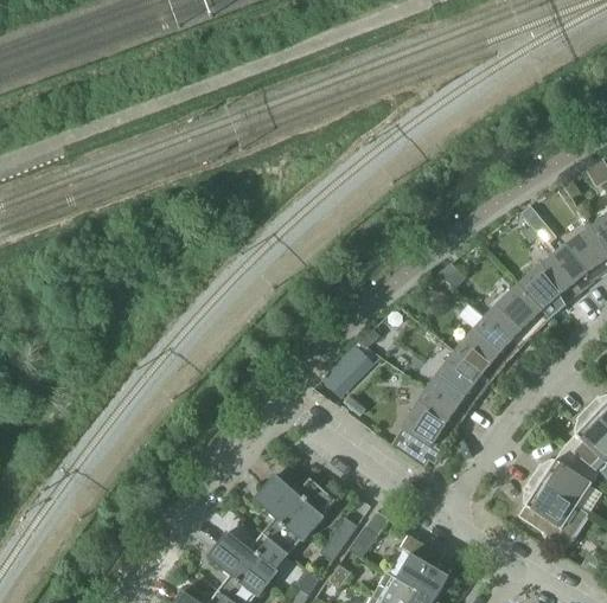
[(602,158),(592,164),(596,171),(606,165),(602,158)]
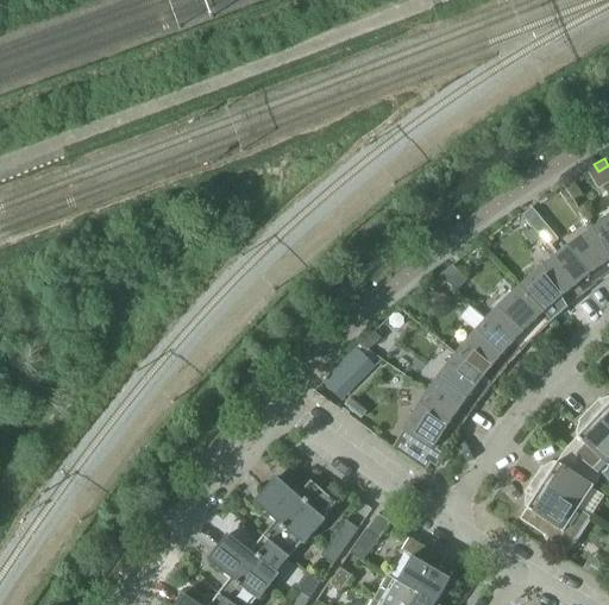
[(566,186),(576,200),(584,194),(575,180),(566,186)]
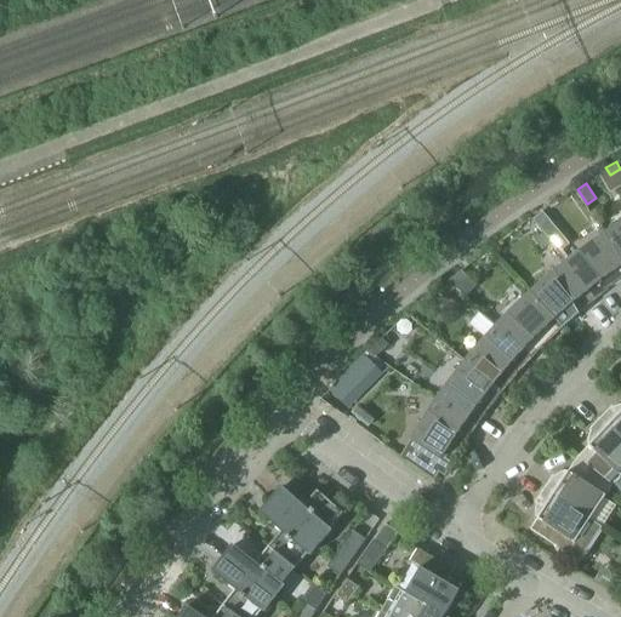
[(620,220),(603,232),(620,257),(620,220)]
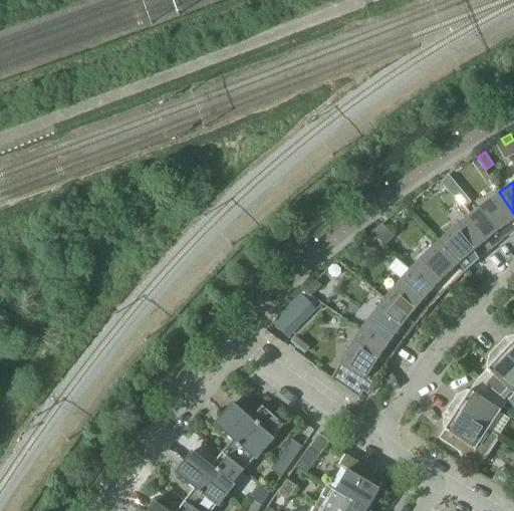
[(479,206),(468,215),(493,246),(503,238),(501,235),(505,233),(507,236),(513,230),(513,213),(499,192),(479,206)]
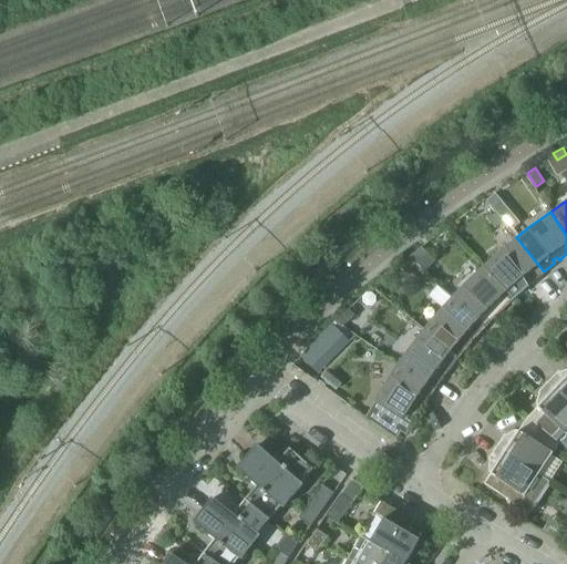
[(504,247),(483,265),(513,298),(521,290),(528,285),(526,282),(529,278),(532,282),(544,272),(516,237),(504,247)]
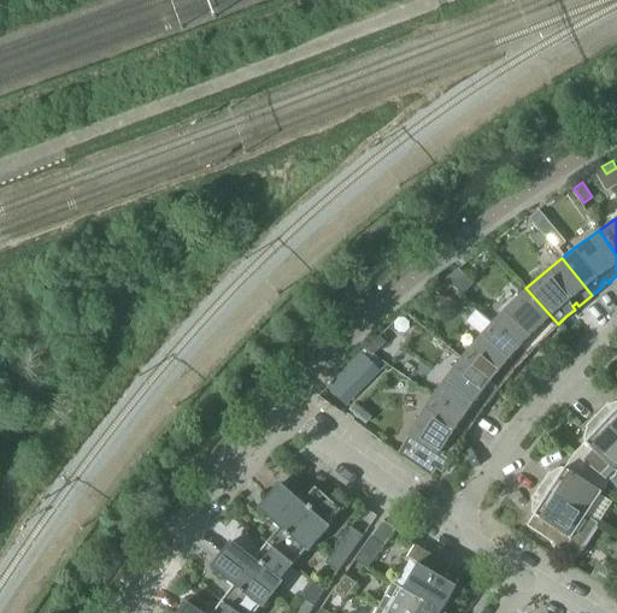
[(445,277),(452,286),(456,288),(471,266),(466,260),(445,277)]
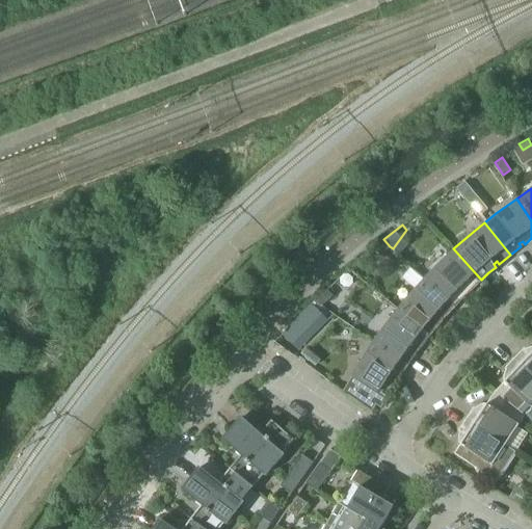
[(390,246),(383,239),(373,247),(379,255),(390,246)]
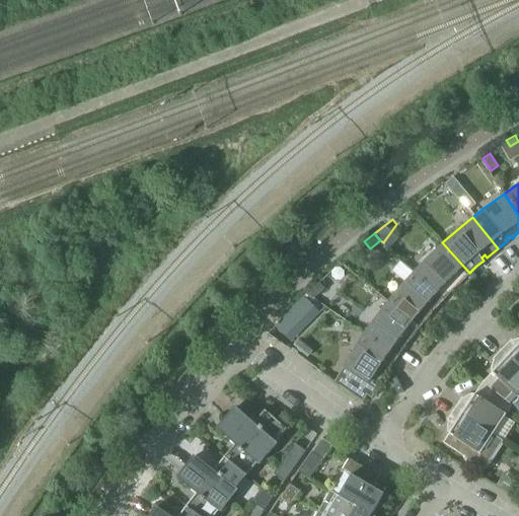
[(424,260),(414,271),(444,298),(453,288),(450,286),(453,282),(456,285),(469,273),(442,242),(424,260)]
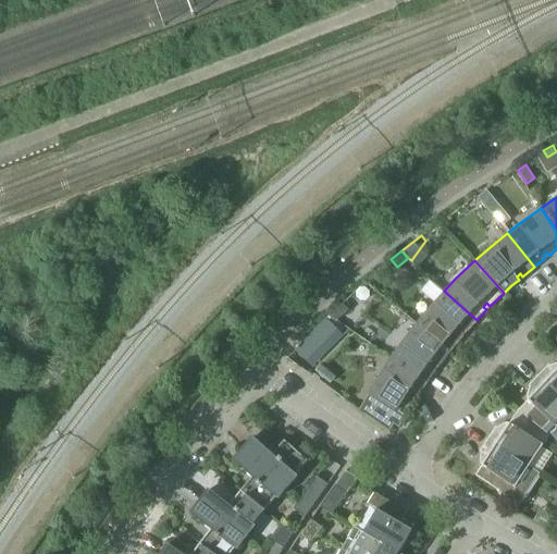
[(434,302),(417,322),(450,349),(463,334),(460,332),(463,329),(466,331),(477,320),(444,291),(434,302)]
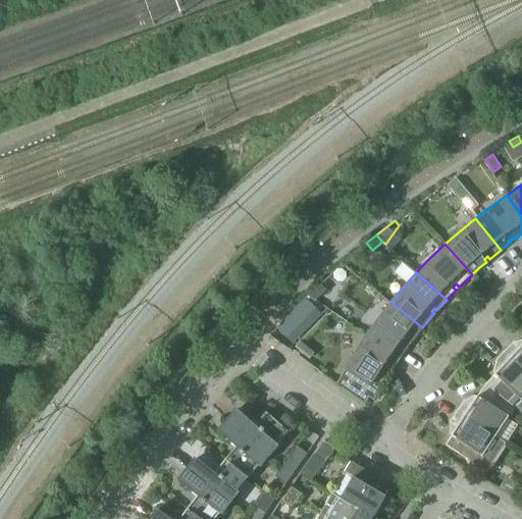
[(320,282),(308,294),(314,300),(316,298),(326,289),(320,282)]
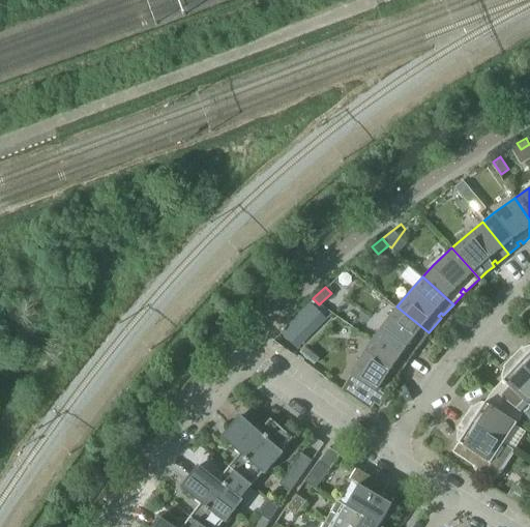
[(308,303),(291,321),(305,337),(324,318),(308,303)]
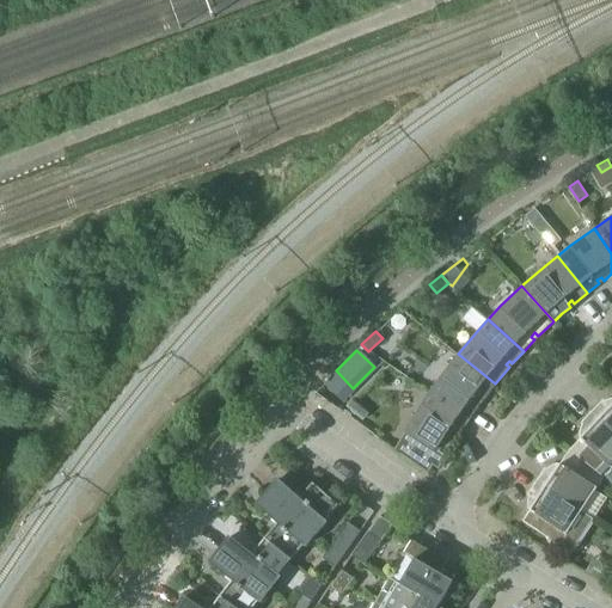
[(439,378),(429,391),(469,418),(478,405),(475,403),(477,398),(482,400),(495,384),(458,354),(457,356),(439,378)]
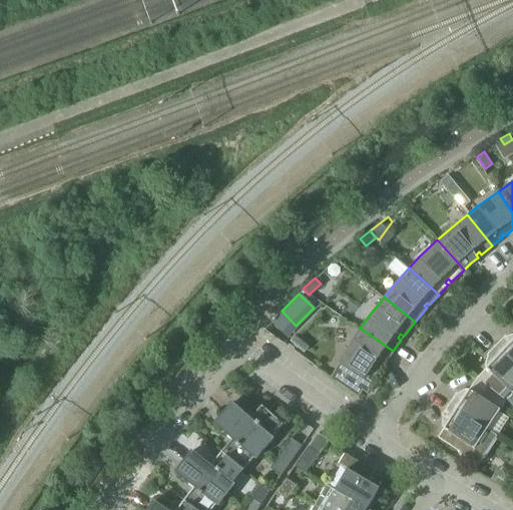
[(386,362),(393,351),(360,328),(352,340),(339,362),(330,376),(358,396),(362,389),(367,392),(374,381),(383,366),(380,364),(383,361),(386,362)]
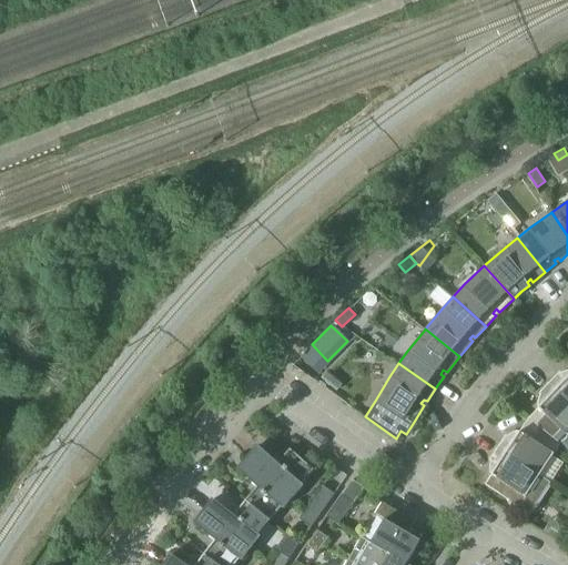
[(559,371),(549,382),(567,399),(567,374),(566,377),(559,371)]
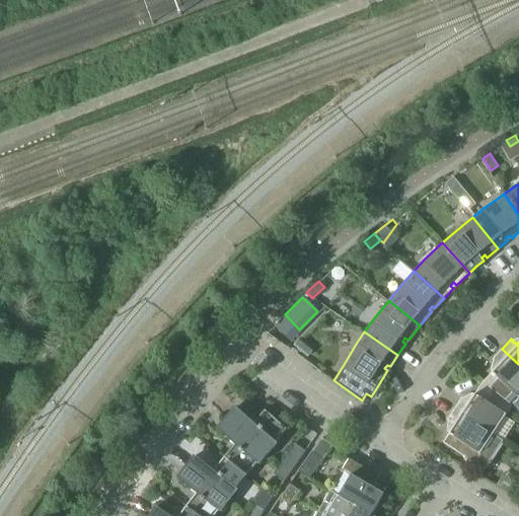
[(499,363),(482,381),(511,403),(512,402),(518,409),(518,364),(502,349),(493,358),(499,363)]
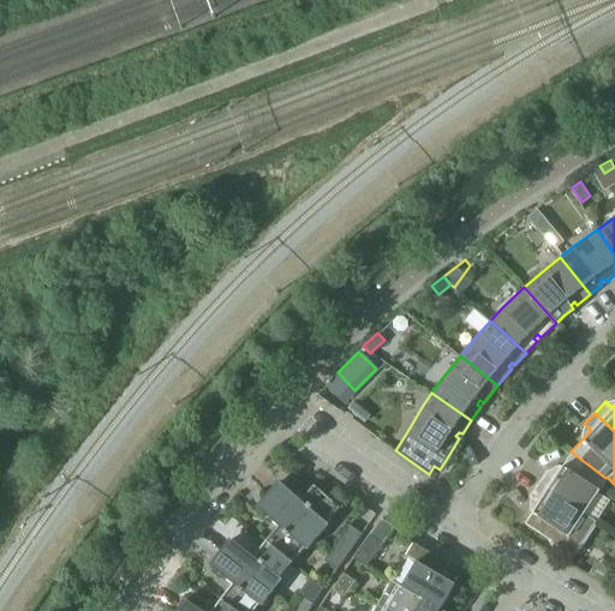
[(548,469),(538,483),(584,513),(598,489),(602,486),(604,484),(604,480),(605,478),(571,451),(555,475),(548,469)]
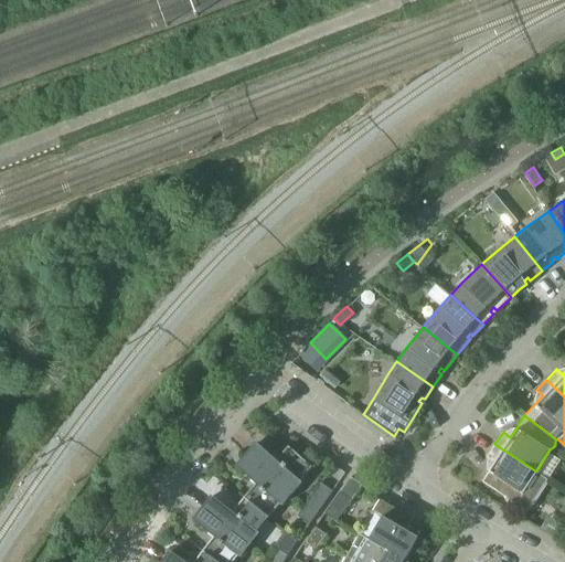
[(255,442),(245,453),(290,492),(301,480),(299,479),(311,465),(288,445),(276,458),(255,442)]
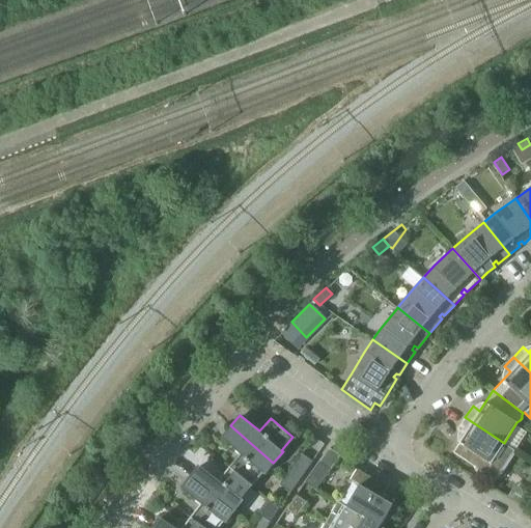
[(514,449),(504,443),(465,417),(457,428),(465,433),(452,451),(473,465),(473,467),(476,471),(488,479),(494,480),(499,477),(514,453),(512,452),(514,449)]
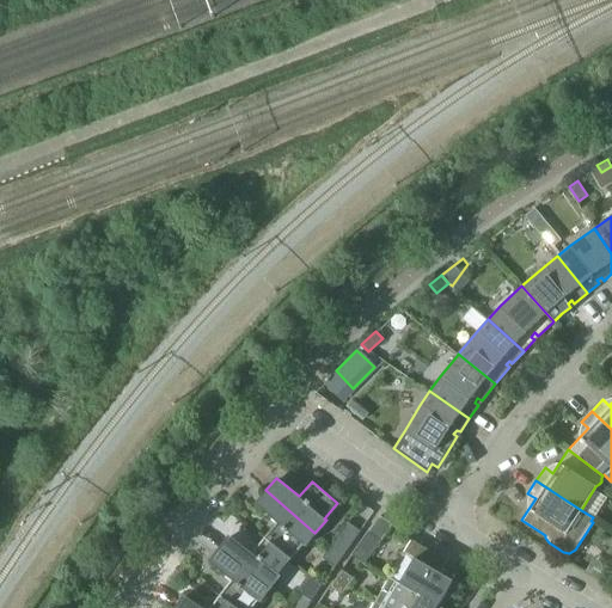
[(277,521),(264,536),(289,558),(303,544),(304,545),(314,533),(265,490),(255,503),(277,521)]
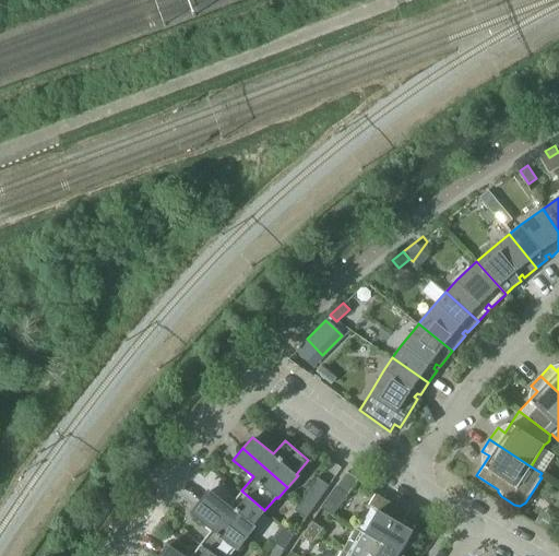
[(317,476),(300,499),(311,507),(328,484),(317,476)]
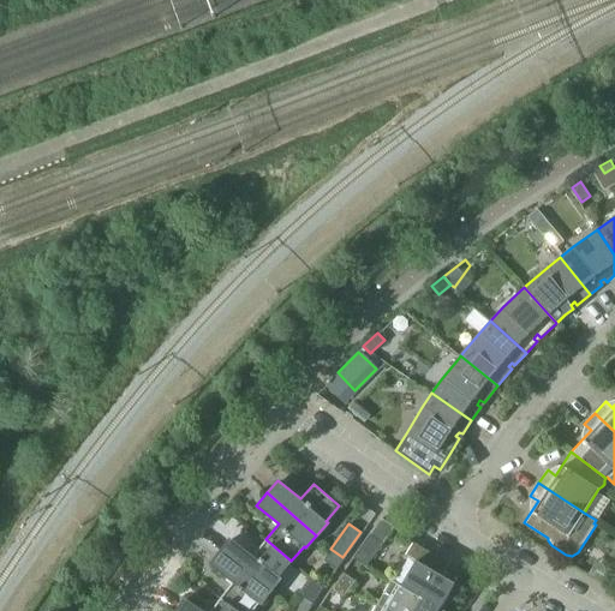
[(382,541),(369,533),(352,556),(365,564),(382,541)]
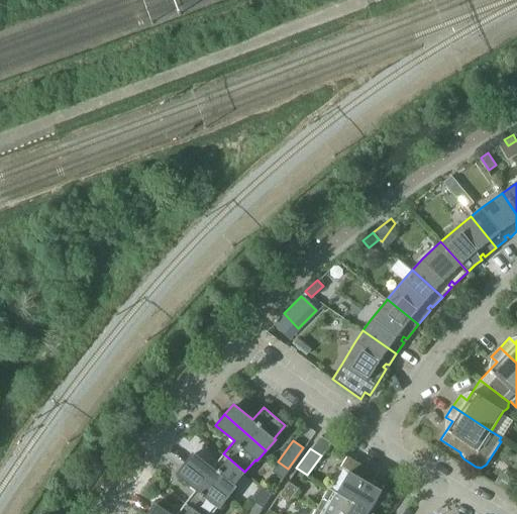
[(193,452),(185,464),(228,497),(236,486),(234,485),(244,472),(223,453),(212,467),(193,452)]
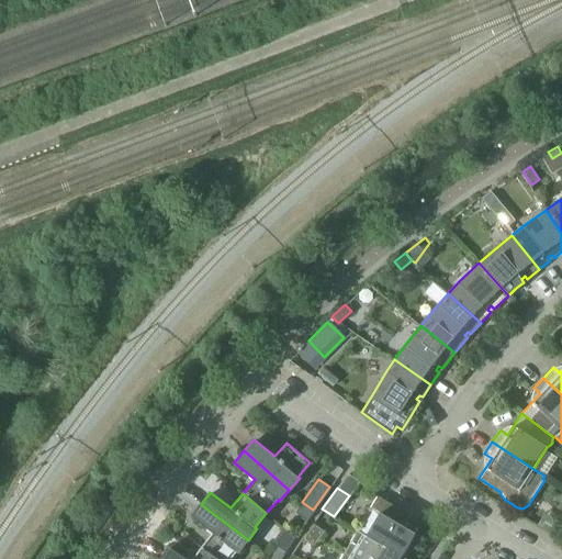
[(379,512),(366,535),(402,556),(418,528),(406,522),(404,526),(403,525),(409,514),(378,495),(371,506),(379,512)]
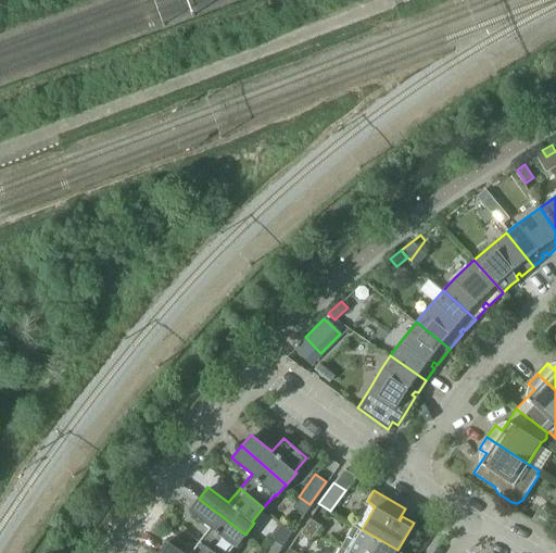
[(310,504),(299,497),(292,505),(303,514),(310,504)]
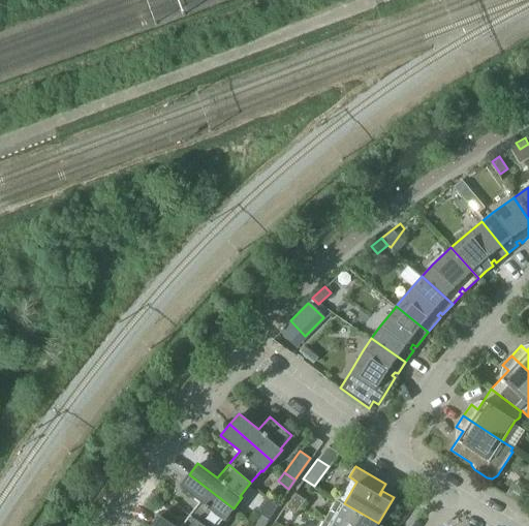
[(199,500),(189,514),(205,525),(216,525),(222,519),(224,520),(234,508),(189,474),(180,486),(199,500)]
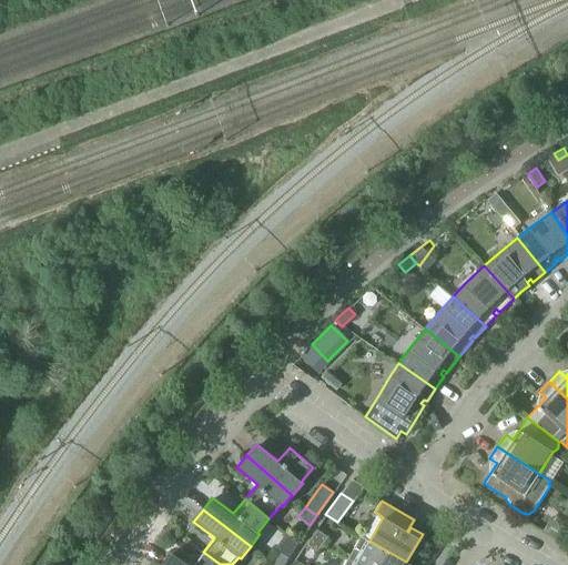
[(316,527),(311,536),(322,544),(327,536),(316,527)]
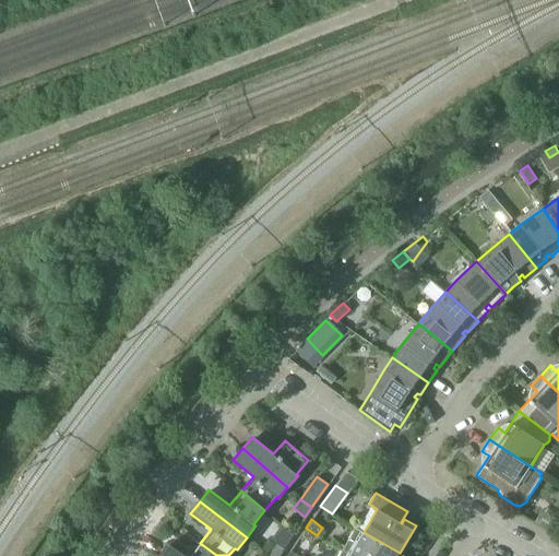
[(317,535),(306,528),(300,535),(311,543),(317,535)]
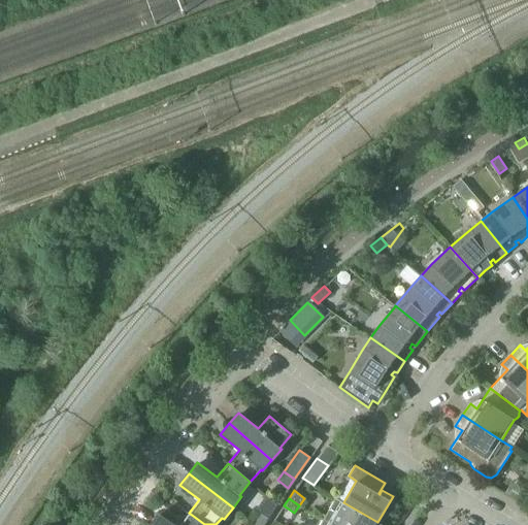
[(335,498),(323,519),(332,524),(381,524),(382,524),(377,522),(343,502),(335,498)]
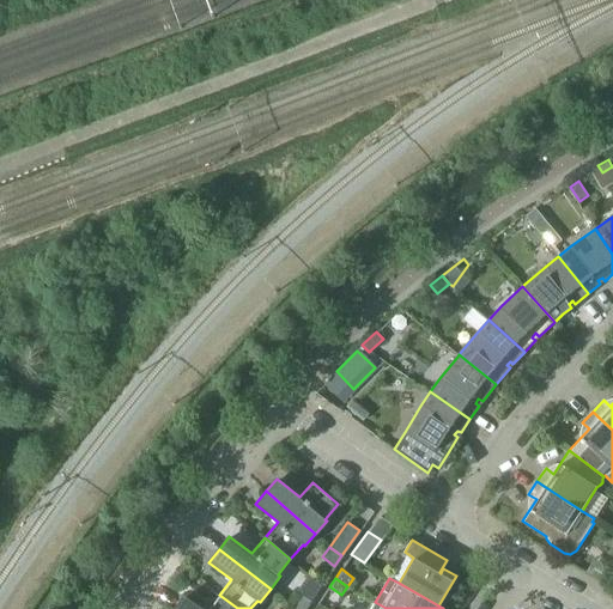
[(293,607),(292,608),(293,608),(304,608),(311,600),(302,594),(293,607)]
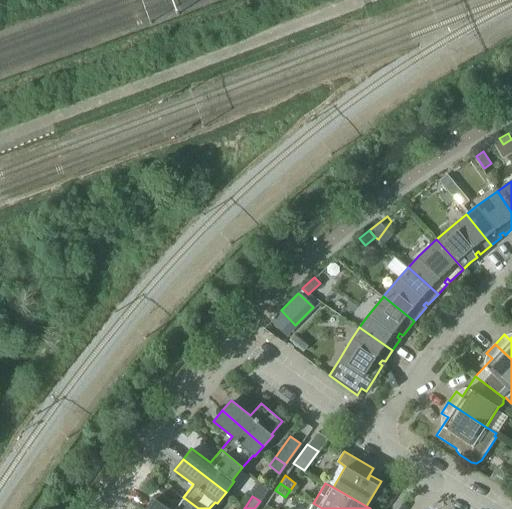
[(169,508),(153,498),(145,508),(198,508),(183,497),(174,508),(169,508)]
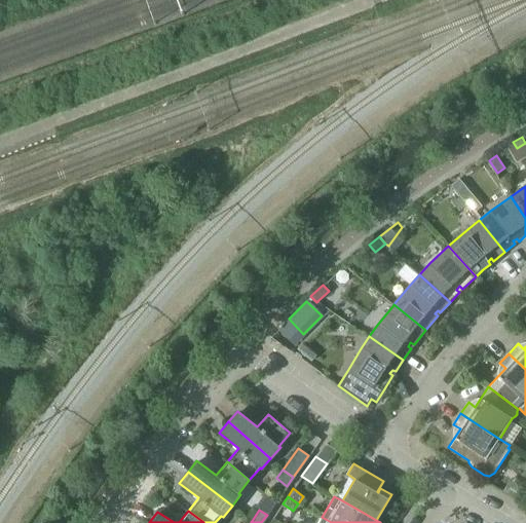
All buildings are outlined.
